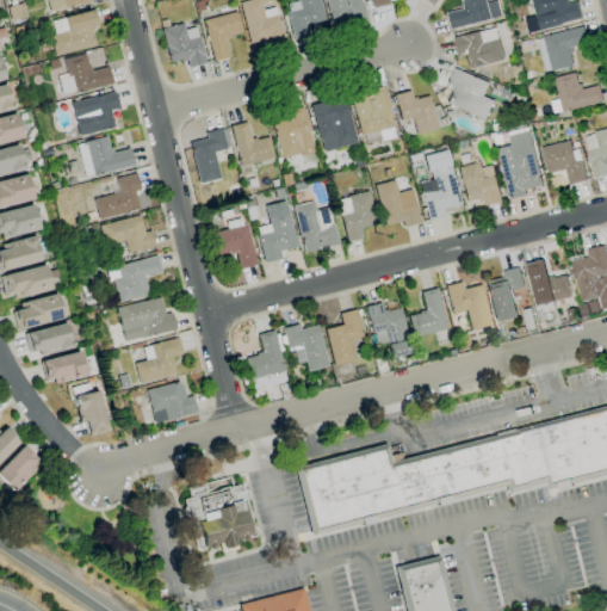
[(47,0),(50,12),(93,1),(93,0),(47,0)]
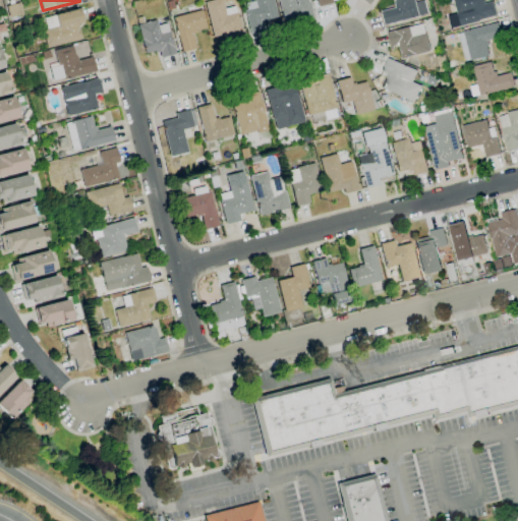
[(216,0),(207,2),(215,39),(244,33),(239,6),(227,8),(224,0),(216,0)]
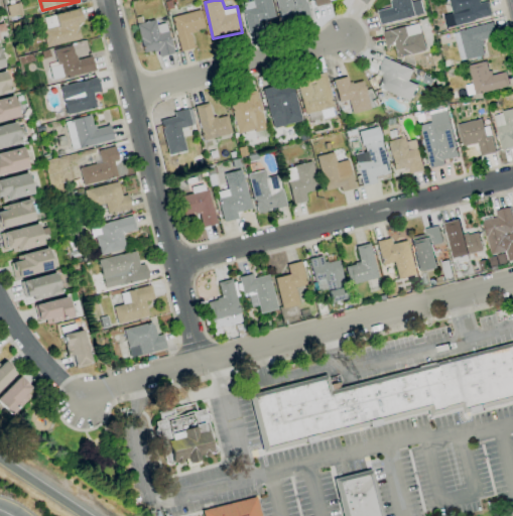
[(276,18),(273,0),(254,0),(255,2),(245,4),(251,34),(265,31),(262,20),(276,18)]
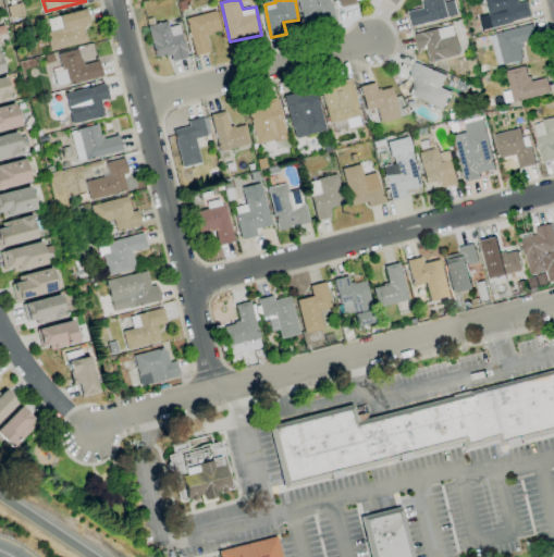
[(334,19),(331,0),(299,0),(305,25),(334,19)]
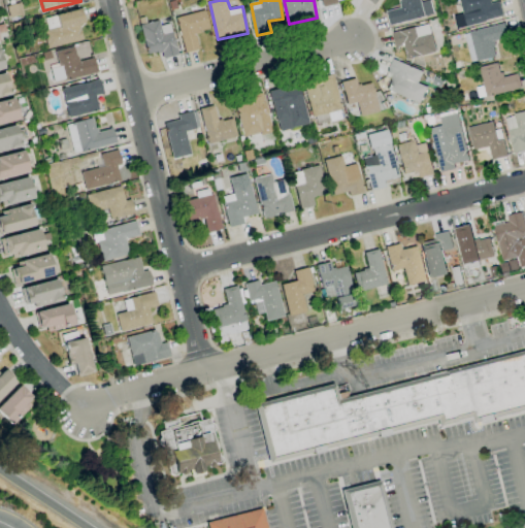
[(435,15),(432,0),(422,2),(421,0),(400,0),(402,8),(388,10),(391,25),(435,15)]
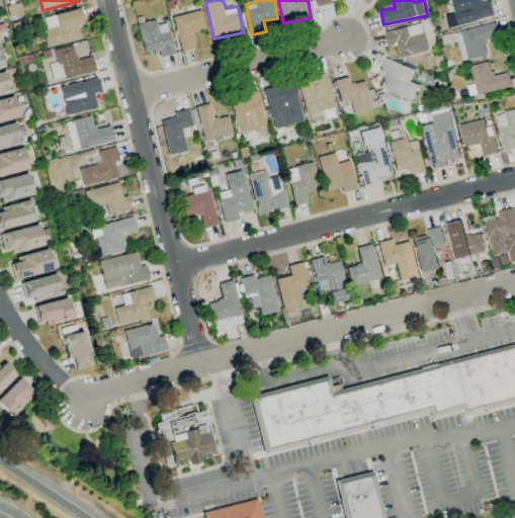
[(496,17),(492,2),(485,3),(483,0),(451,0),(455,13),(446,15),(449,28),(496,17)]
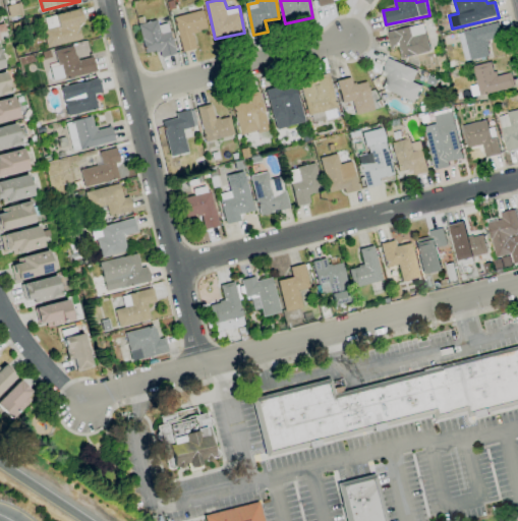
[(83,39),(79,24),(85,22),(81,8),(46,17),(49,30),(45,31),(49,48),(83,39)]
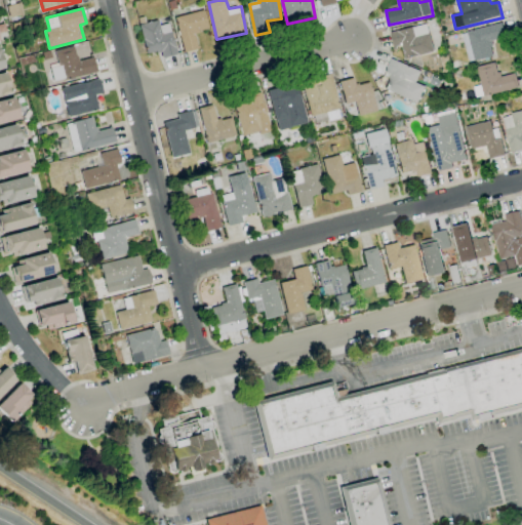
[(210,29),(205,10),(175,17),(185,52),(199,48),(195,33),(210,29)]
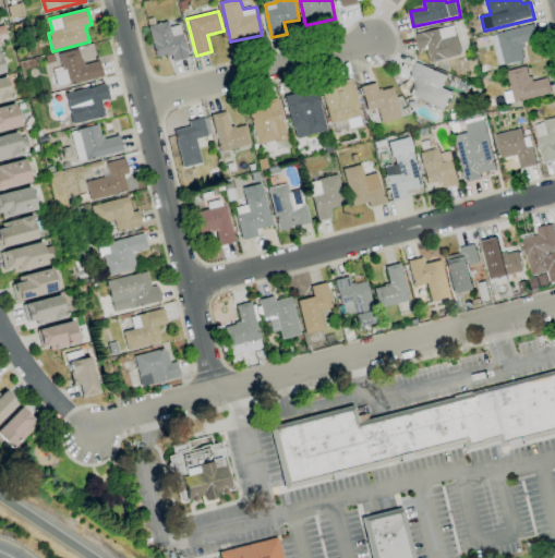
[(173,61),(189,58),(182,25),(170,27),(170,22),(149,26),(156,57),(171,55),(173,61)]
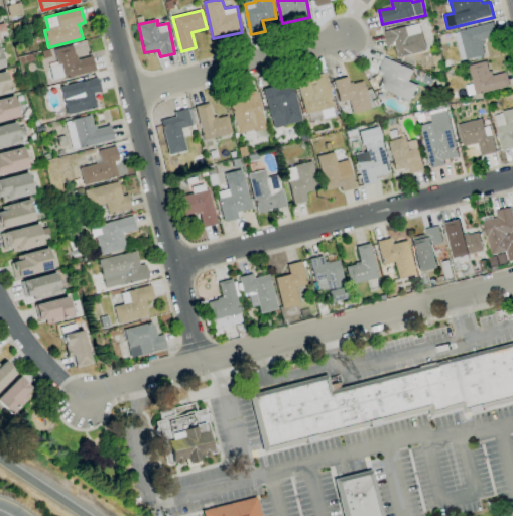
[(487,55),(484,40),(498,37),(495,23),(456,31),(462,61),(487,55)]
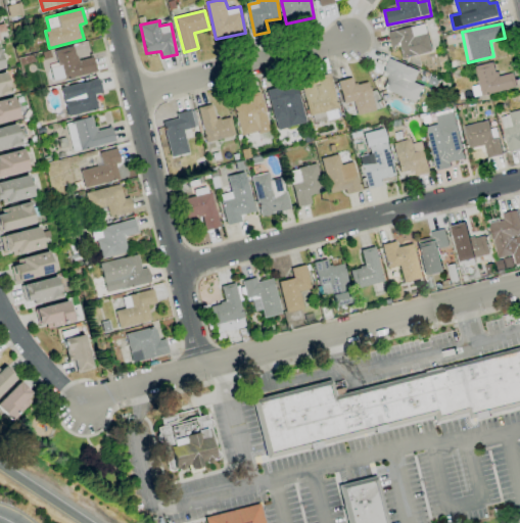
[(432,52),(427,25),(389,32),(392,47),(402,45),(404,58),(432,52)]
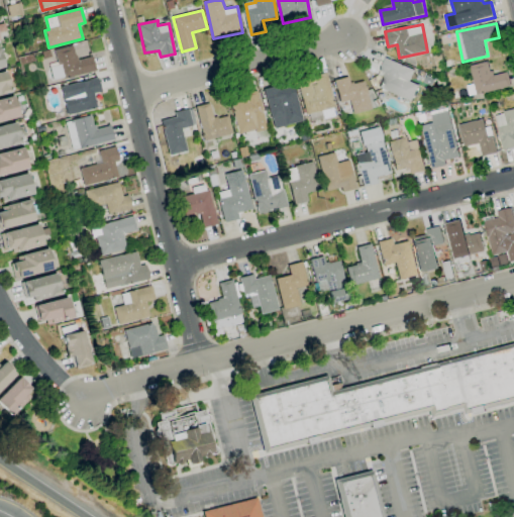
[(97,71),(93,57),(78,61),(74,45),(55,50),(63,80),(97,71)]
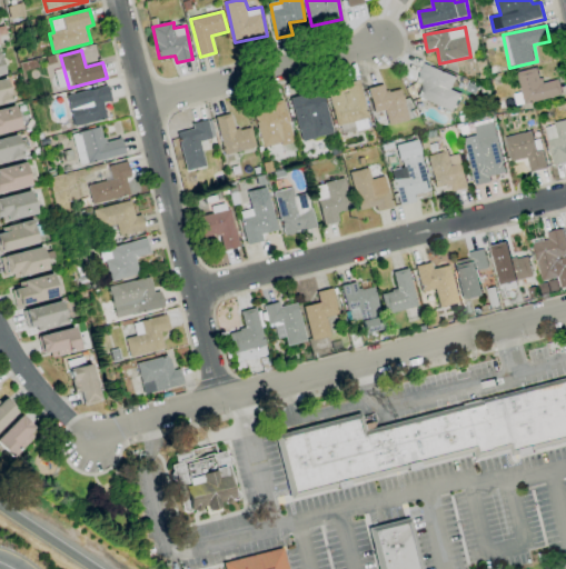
[(418,97),(454,111),(462,93),(452,89),(457,77),(425,63),(419,78),(425,80),(418,97)]
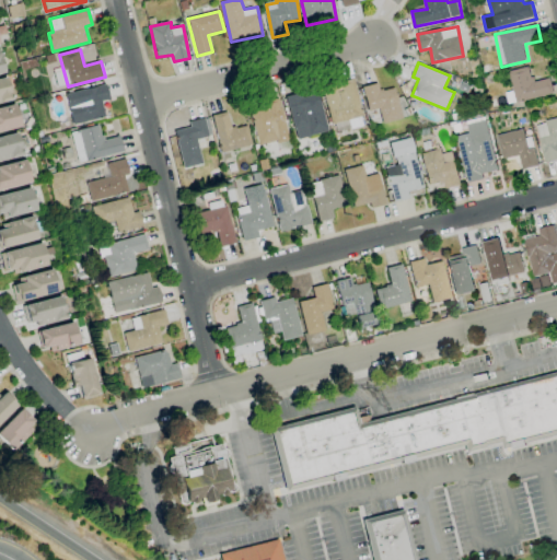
[(510,72),(518,103),(555,94),(550,78),(535,82),(531,67),(510,72)]
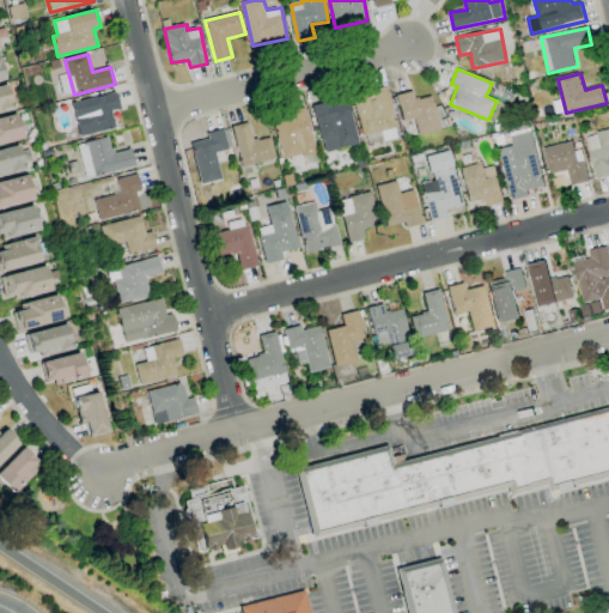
[(0,111),(14,108),(8,84),(0,86),(0,111)]
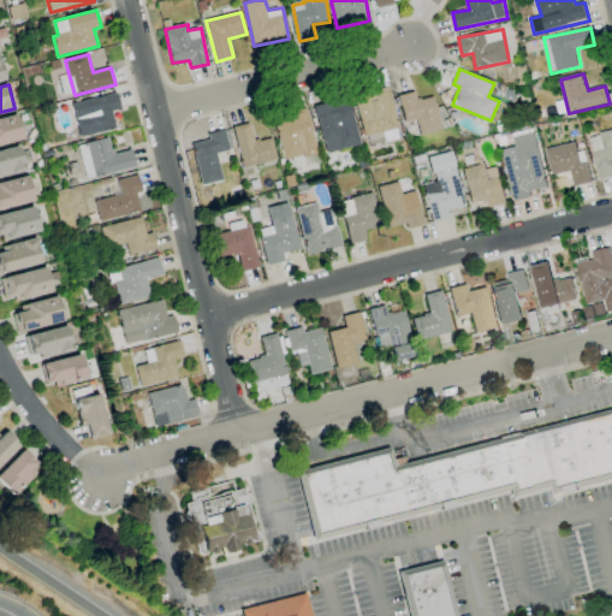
[(366,136),(400,128),(391,89),(356,98),(366,136)]
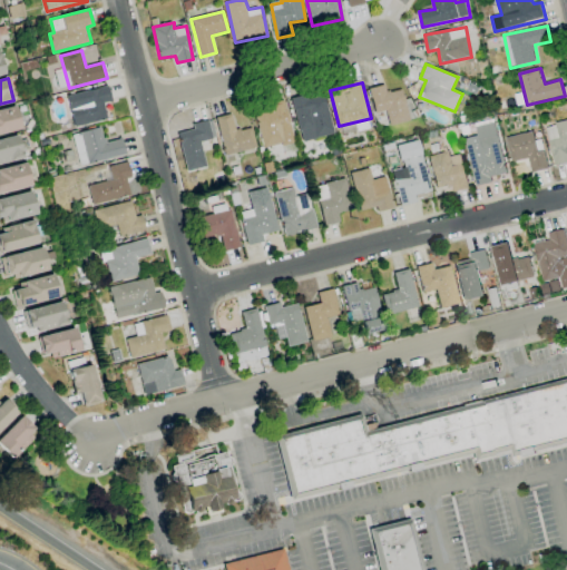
[(375,114),(388,110),(390,125),(410,121),(403,89),(388,92),(385,85),(370,88),(375,114)]
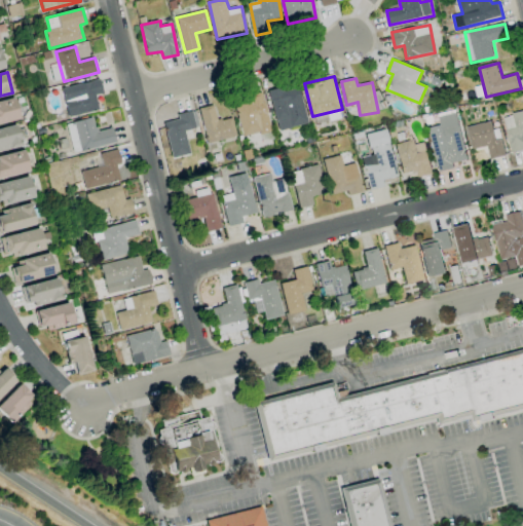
[(97,96),(104,94),(101,79),(64,88),(71,117),(100,110),(97,96)]
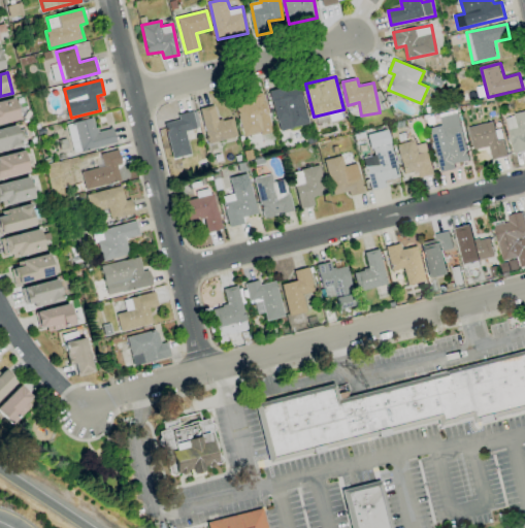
[(309,125),(302,89),(287,92),(286,88),(272,91),(281,130),(309,125)]
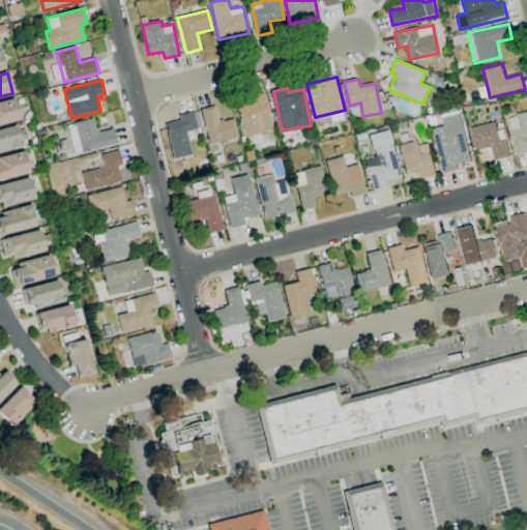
[(245,138),(274,133),(266,93),(251,96),(253,104),(238,107),(245,138)]
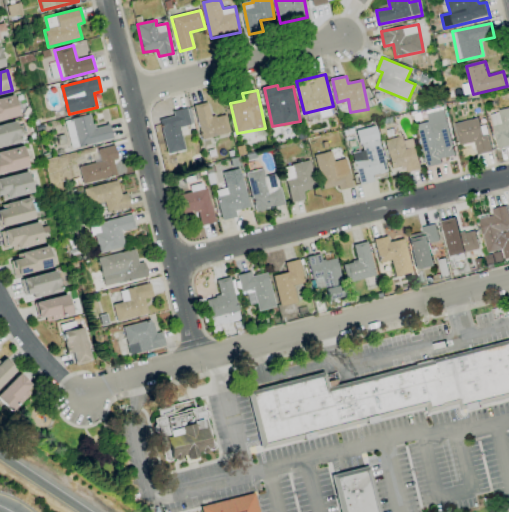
[(0,121),(20,116),(15,95),(0,98),(0,121)]
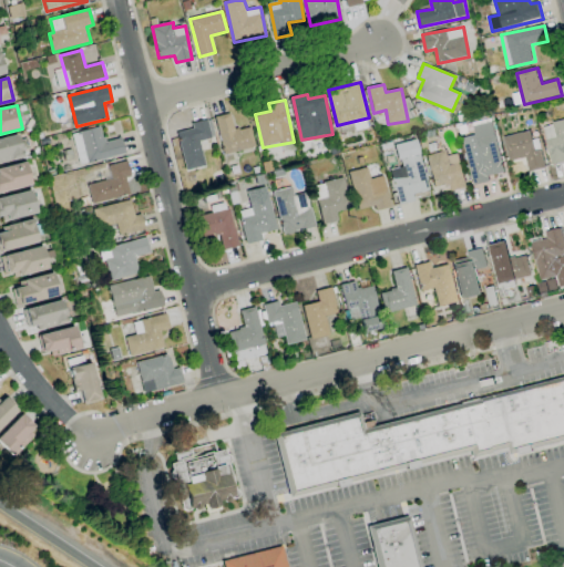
[(225,155),(256,146),(252,126),(236,131),(232,113),(216,116),(225,155)]
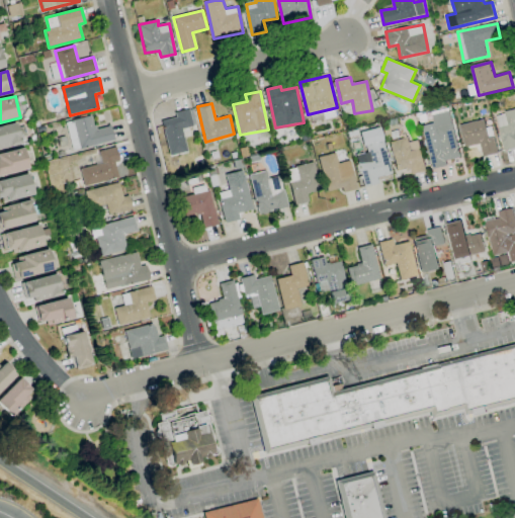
[(170,156),(188,152),(183,128),(197,125),(193,108),(175,112),(177,118),(163,120),(170,156)]
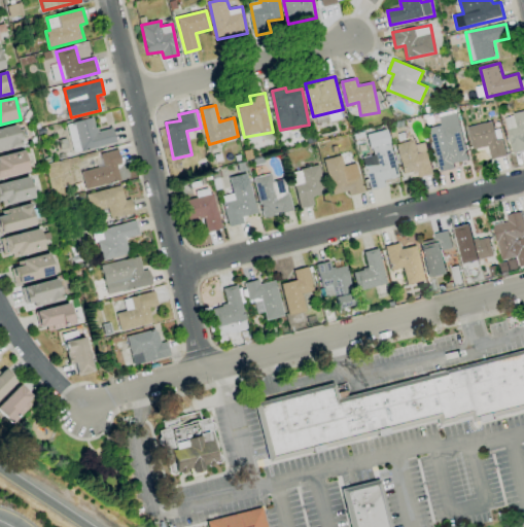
[(523,112),(507,116),(514,153),(523,151),(523,112)]
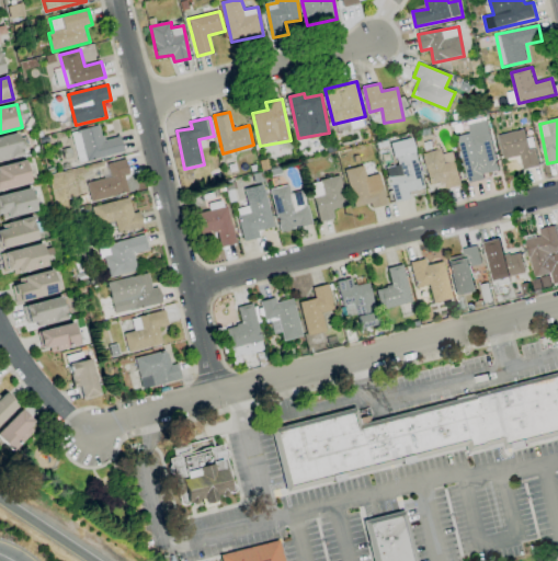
[(500,171),(489,121),(469,125),(471,134),(458,136),(469,183),(486,180),(485,174),(500,171)]
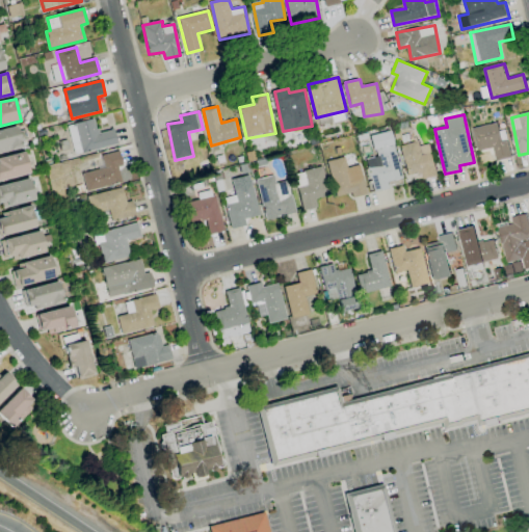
[(75,154),(118,144),(114,129),(99,133),(96,118),(69,126),(75,154)]
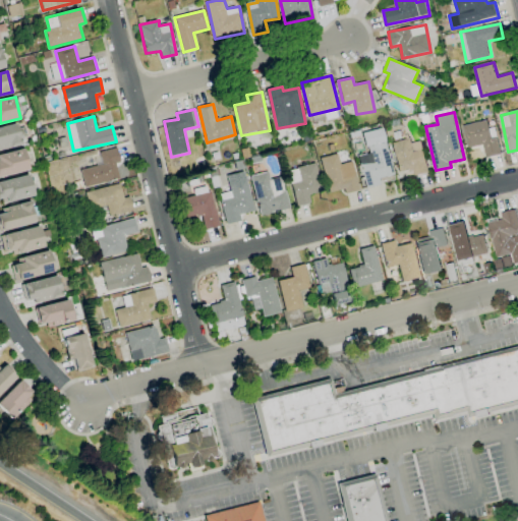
[(463,126),(468,148),(483,145),(486,158),(502,155),(496,127),(491,128),(488,120),(463,126)]
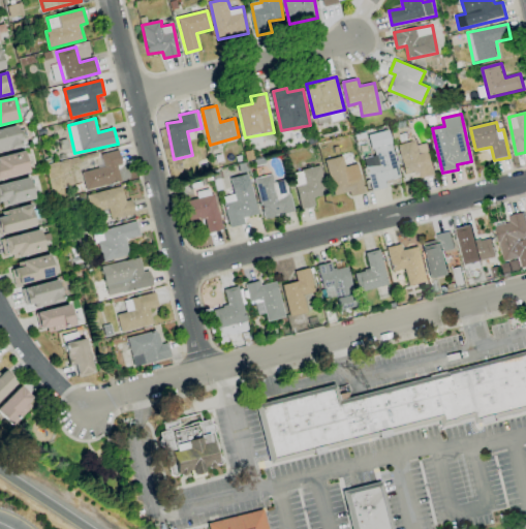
[(0,151),(23,146),(18,125),(0,129),(0,151)]
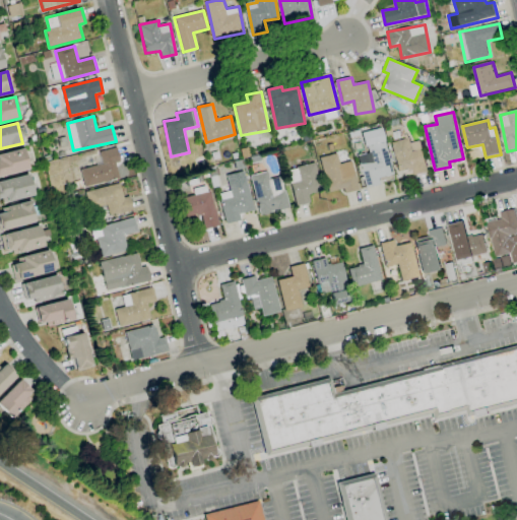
[(393,176),(384,128),(363,132),(368,153),(359,155),(365,188),(381,185),(379,178),(393,176)]
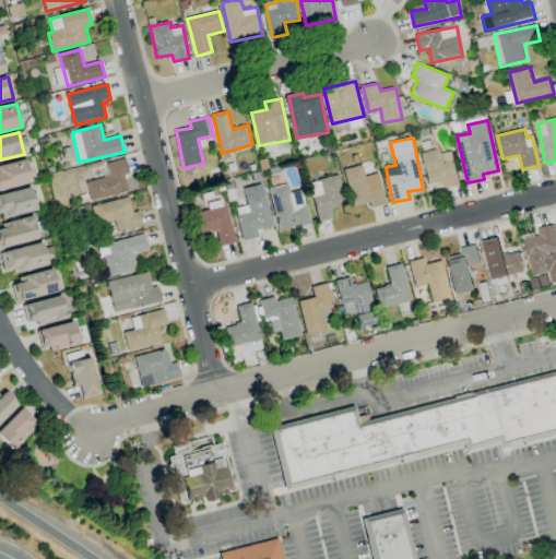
[(452,151),(442,153),(441,149),(421,154),(428,185),(444,180),(446,189),(461,186),(452,151)]
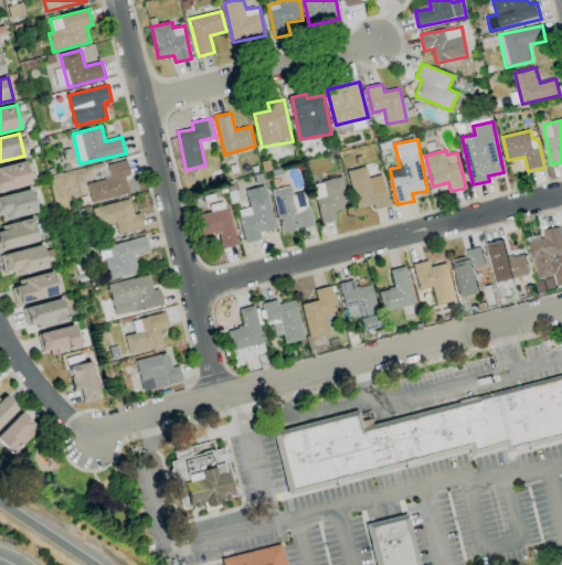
[(0,191),(32,185),(28,161),(0,167),(0,191)]
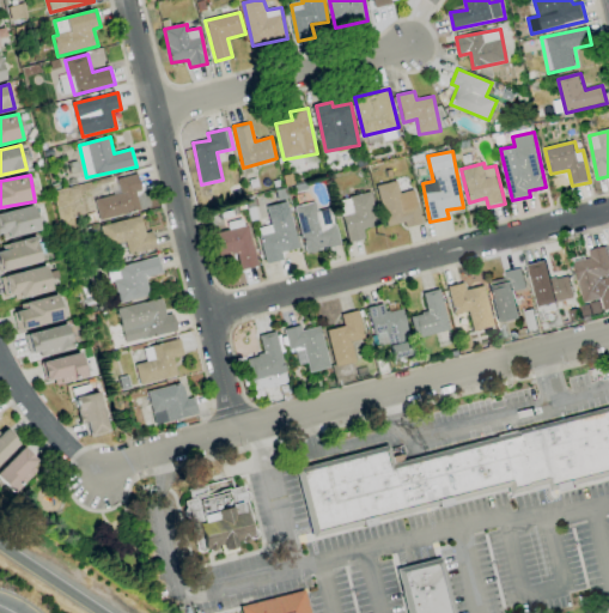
[(141,211),(136,192),(141,190),(139,175),(117,178),(121,194),(95,200),(99,220),(141,211)]
